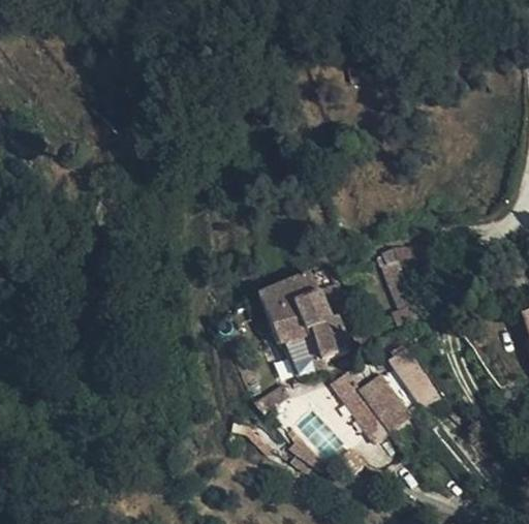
[(399,309),(405,322),(419,316),(393,248),(380,253),(381,256),(377,257),(399,309)]
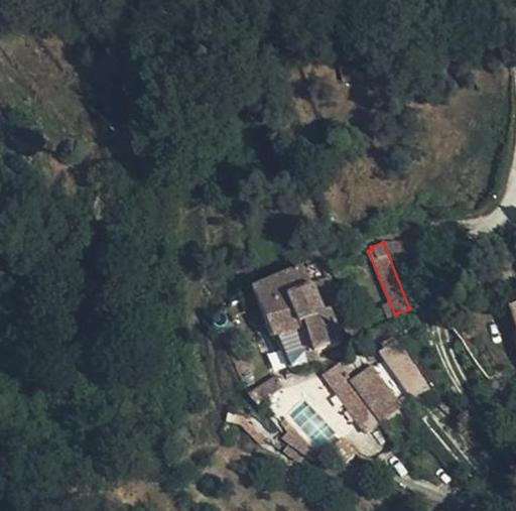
[(299,265),(251,289),(273,339),(279,337),(293,367),(317,358),(315,353),(342,341),(328,311),(321,313),(299,265)]
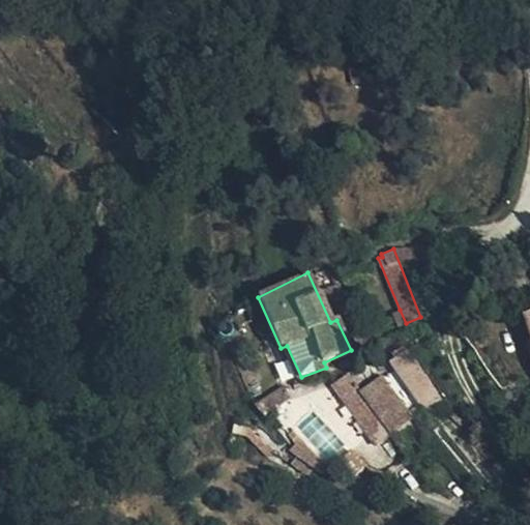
[(398,326),(406,323),(400,310),(391,313),(398,326)]
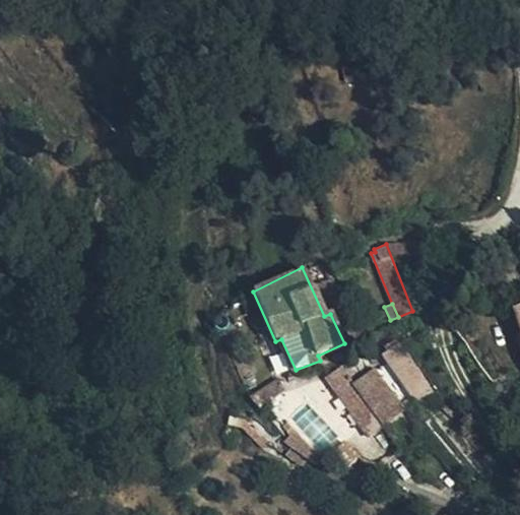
[(415,402),(432,391),(399,344),(382,357),(415,402)]
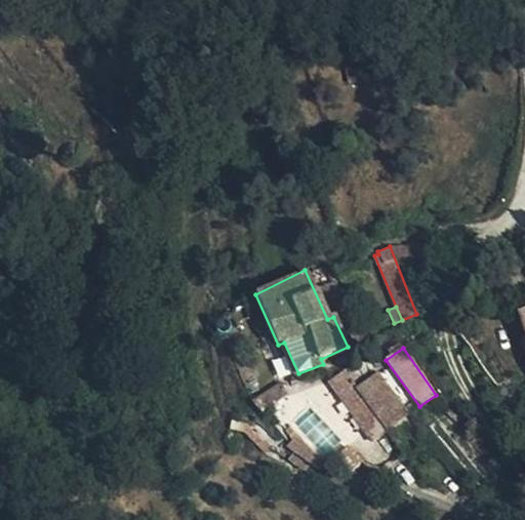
[(381,416),(359,385),(346,367),(327,382),(364,430),(381,416)]
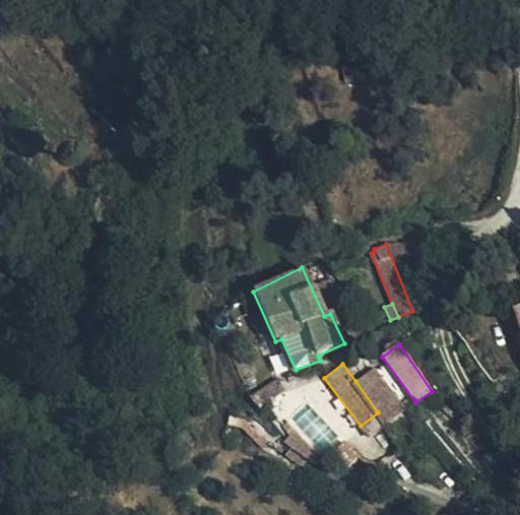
[(374,367),(355,381),(378,412),(397,397),(374,367)]
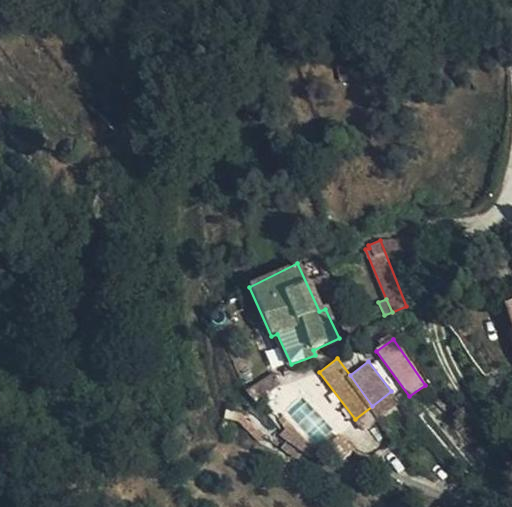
[(264,435),(244,415),(239,420),(258,441),(264,435)]
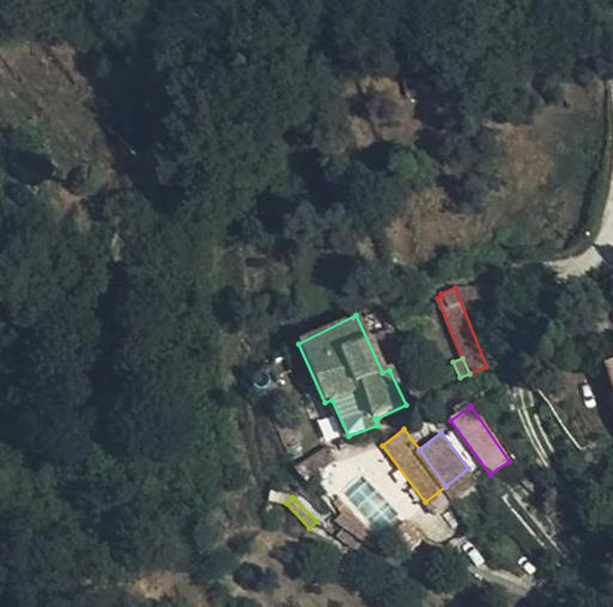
[(333,521),(343,527),(364,542),(374,548),(381,542),(345,504),(339,509),(341,513),(333,521)]
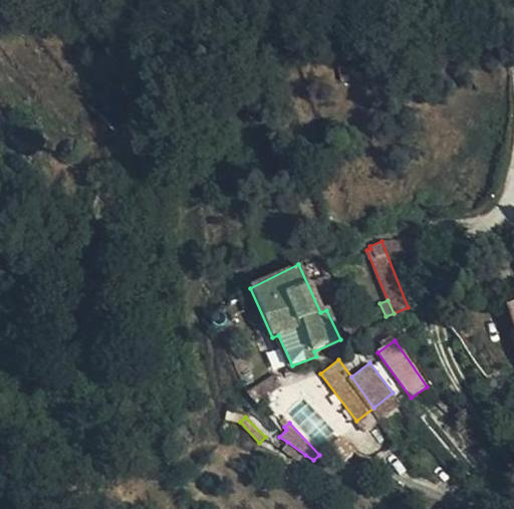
[(354,450),(342,437),(330,448),(343,461),(354,450)]
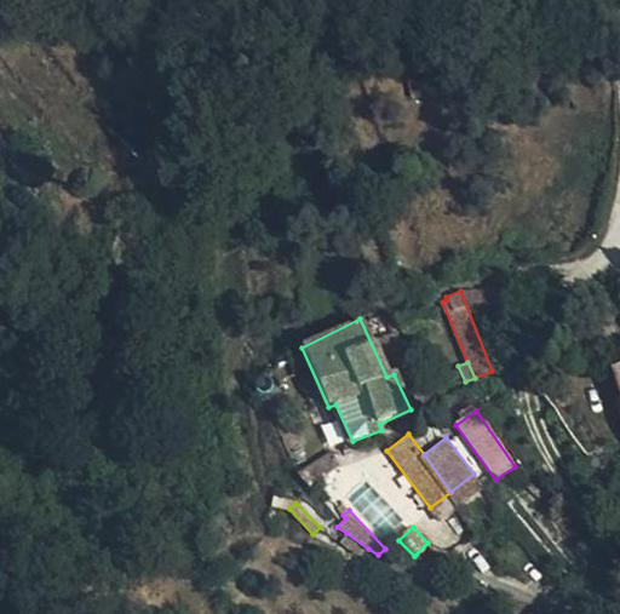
[(368,549),(346,533),(339,540),(356,554),(362,555),(368,549)]
